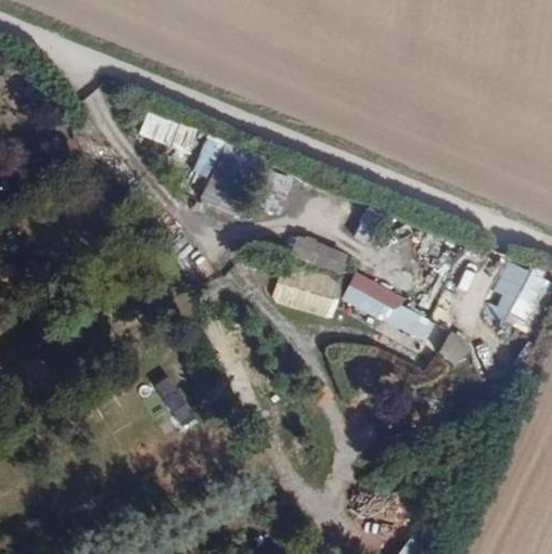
[(150,113),(141,138),(191,156),(201,132),(150,113)]
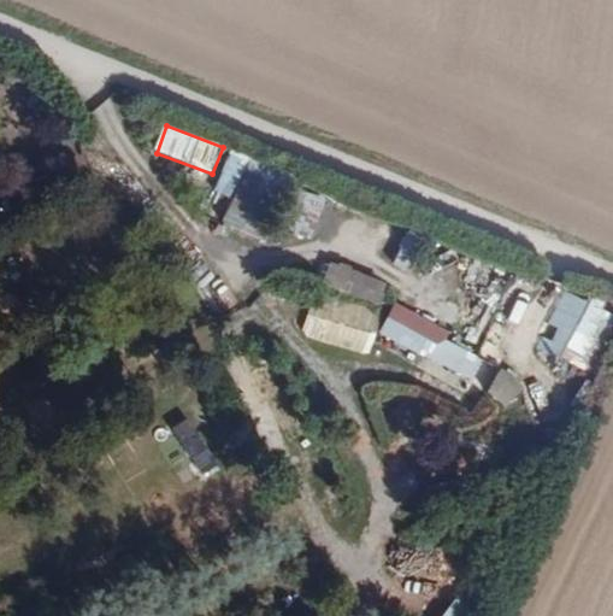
[(258,236),(280,176),(227,158),(216,188),(230,193),(219,223),(258,236)]
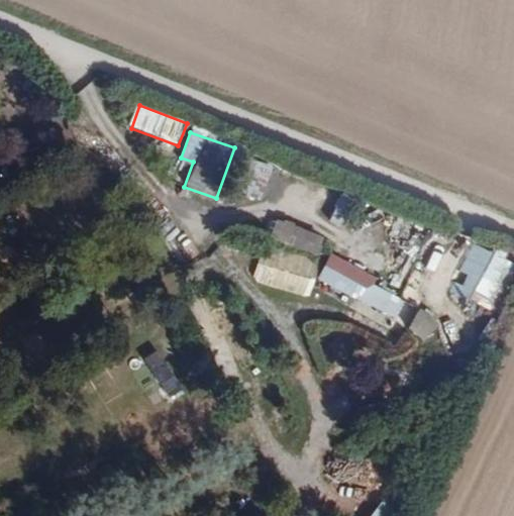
[(250,159),(240,192),(263,198),(273,166),(250,159)]
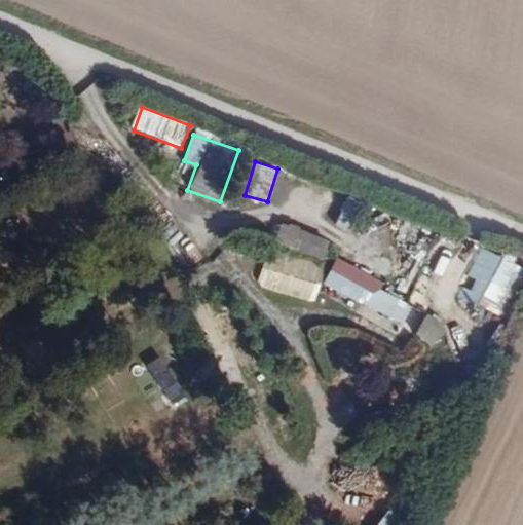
[(270,248),(324,266),(333,241),(279,222),(270,248)]
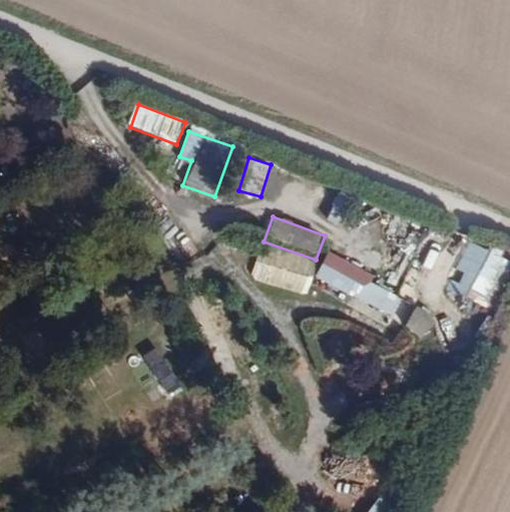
[(304,294),(316,260),(264,241),(250,278),(304,294)]
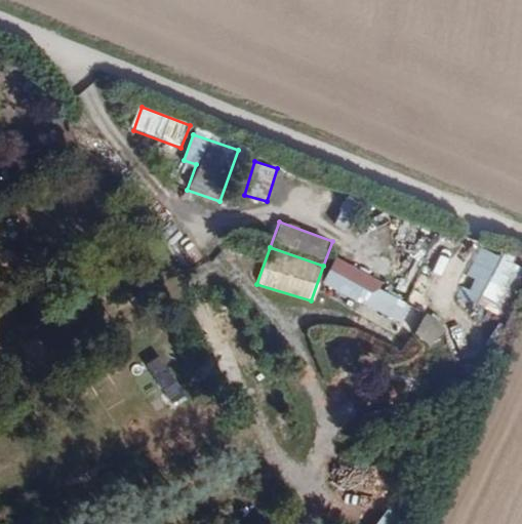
[(480,250),(467,298),(505,309),(518,260),(480,250)]
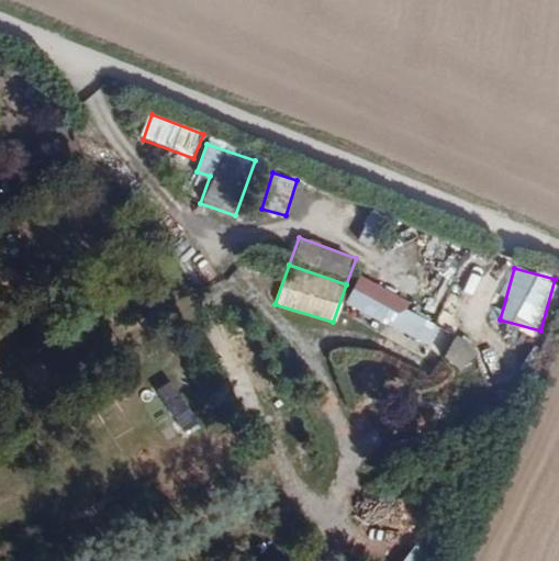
[(410,302),(362,275),(347,299),(389,323),(397,312),(405,309),(410,302)]
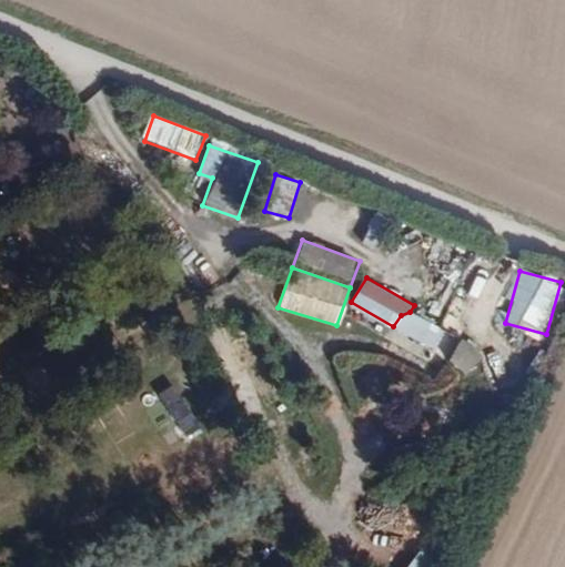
[(401,315),(393,326),(435,351),(446,332),(410,312),(401,315)]
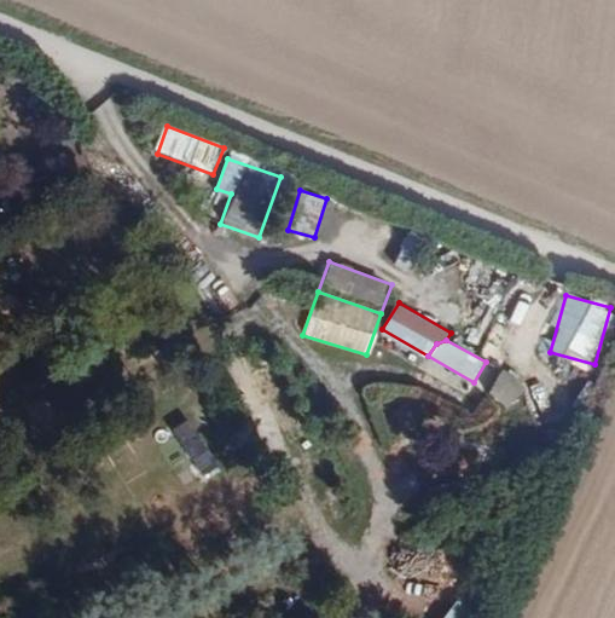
[(485,388),(503,409),(523,391),(505,370),(485,388)]
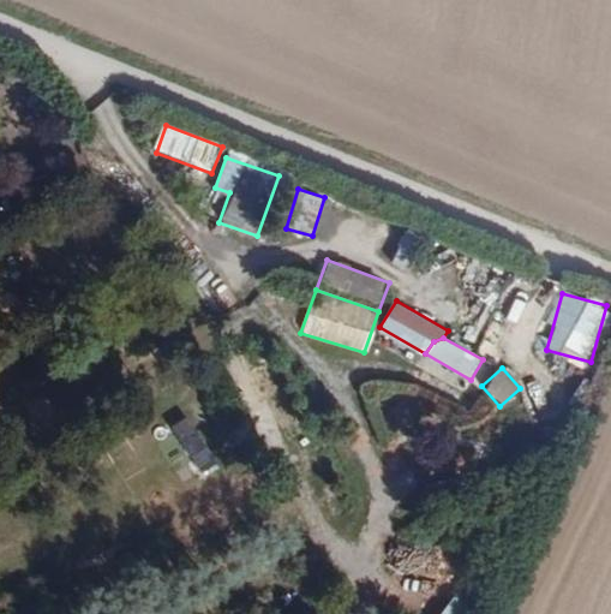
[(180,483),(215,469),(191,416),(157,431),(180,483)]
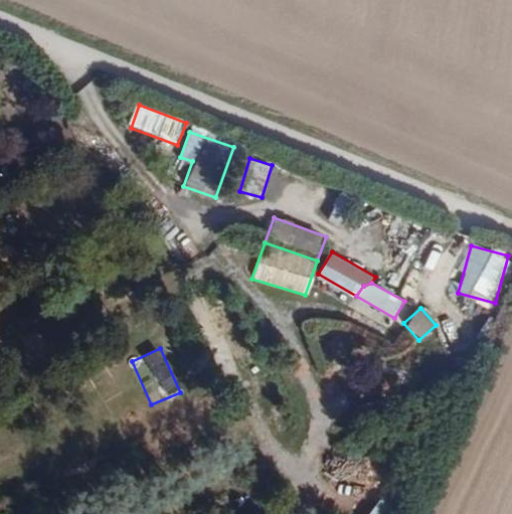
[(384,513),(389,509),(376,500),(366,513),(384,513)]
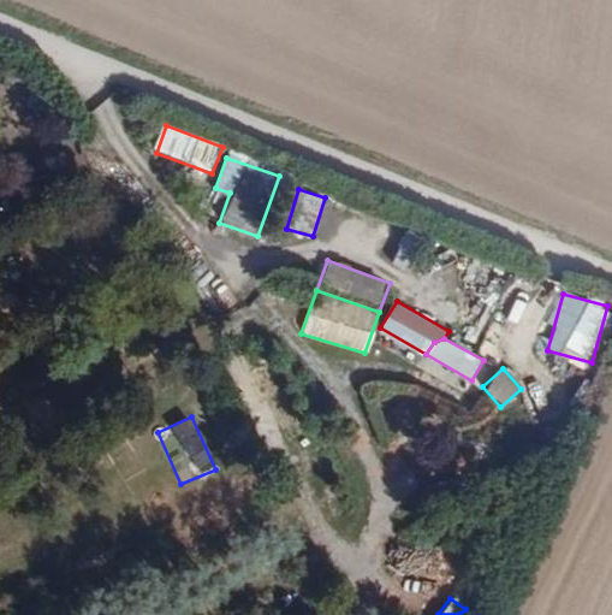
All buildings are outlined.
